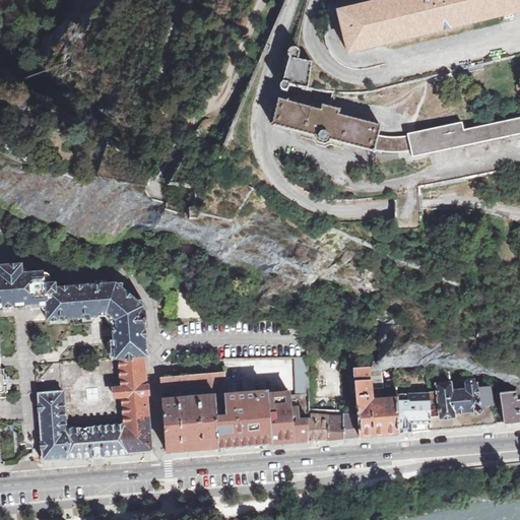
[(519,0),(387,0),(338,12),(348,53),(506,15),(515,12),(519,11),(519,0)]
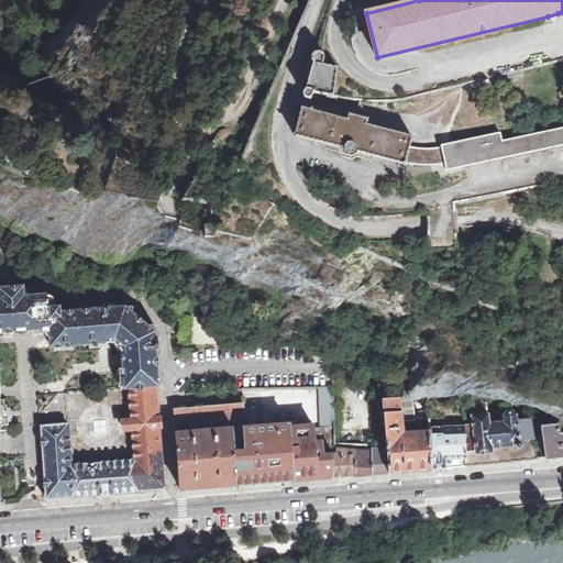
[(334,94),(335,81),(338,67),(323,65),(324,56),(324,55),(323,54),(322,53),(322,52),(321,52),(319,51),(318,51),(316,52),(315,53),(313,54),(312,54),(312,55),(311,58),(310,65),(312,65),(306,88),(305,89),(304,90),(304,92),(304,94),(304,96),(305,97),(306,99),(307,100),(308,100),(309,100),(311,100),(315,92),(334,97),(334,94)]
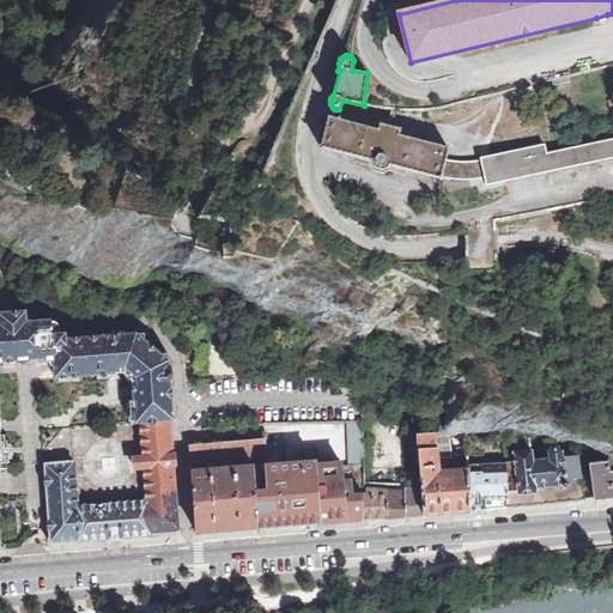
[(448,161),(445,159),(449,147),(399,135),(400,129),(380,123),(378,129),(340,120),(329,116),(321,147),(441,178),(442,177),(445,178),(453,180),(459,180),(462,180),(467,180),(469,180),(477,180),(485,178),(486,186),(612,158),(612,139),(546,153),(545,145),(491,156),(490,156),(491,158),(481,161),(478,161),(472,162),(462,162),(460,162),(453,162),(448,161)]
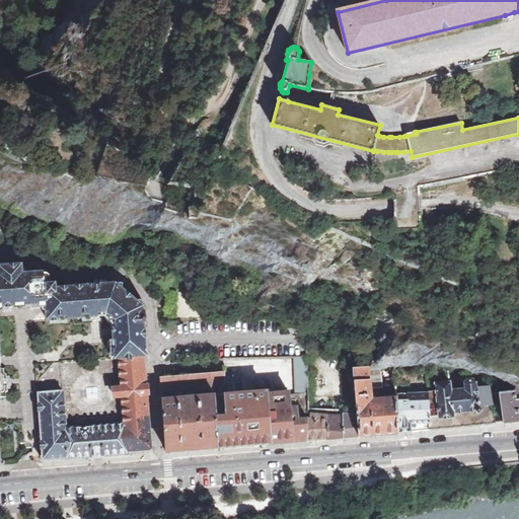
[(202,131),(204,133),(207,134),(209,134),(212,134),(215,132),(216,130),(217,128),(218,125),(217,122),(215,120),(213,119),(210,118),(208,118),(205,119),(203,120),(201,123),(201,126),(201,128),(202,131)]
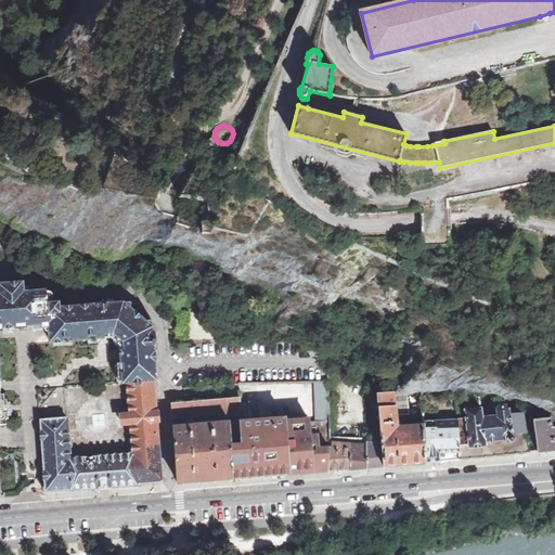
[(9,224),(1,226),(2,234),(14,233),(14,228),(13,227),(10,226),(9,224)]
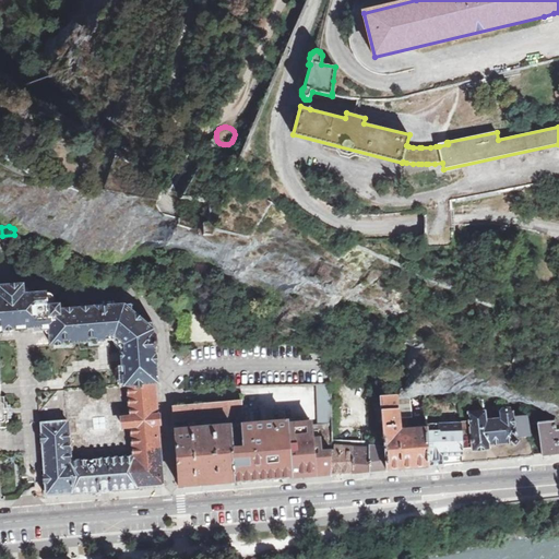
[(0,384),(4,384),(4,383),(1,343),(1,342),(46,339),(54,337),(67,326),(67,316),(61,306),(60,304),(56,304),(56,298),(44,288),(39,293),(24,294),(24,284),(0,285),(0,290),(0,295),(0,384)]
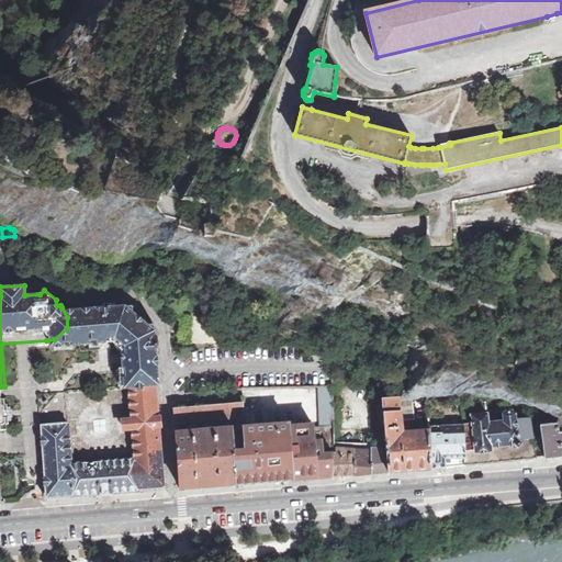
[(127,386),(156,384),(159,384),(156,348),(159,348),(158,336),(155,336),(155,324),(147,324),(133,312),(133,305),(103,308),(103,306),(97,306),(98,319),(87,321),(86,310),(78,310),(67,317),(67,328),(54,339),(55,359),(104,355),(115,353),(126,361),(127,386)]
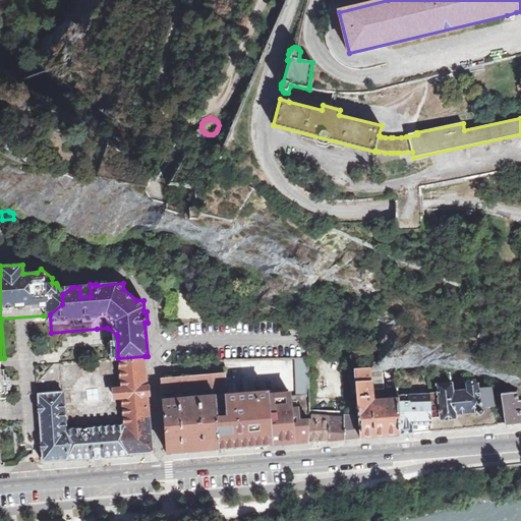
[(65,430),(67,461),(129,456),(129,455),(150,453),(151,454),(153,454),(145,356),(118,358),(61,363),(66,430),(65,430)]
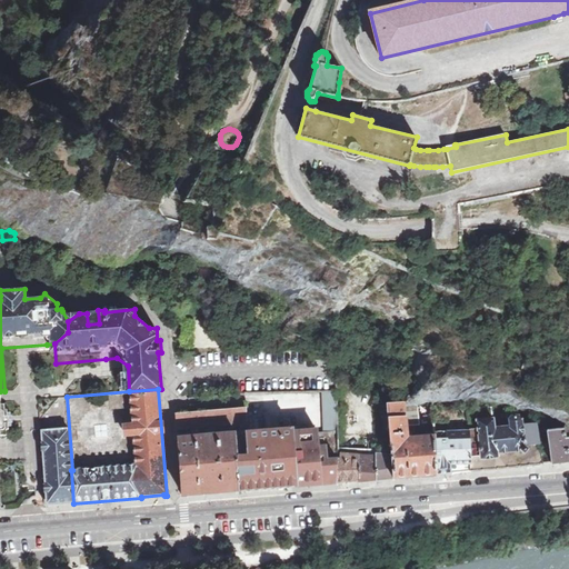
[(72,503),(73,503),(71,470),(72,470),(67,397),(58,398),(40,419),(47,505),(48,505),(48,506),(50,505),(72,502),(72,503)]
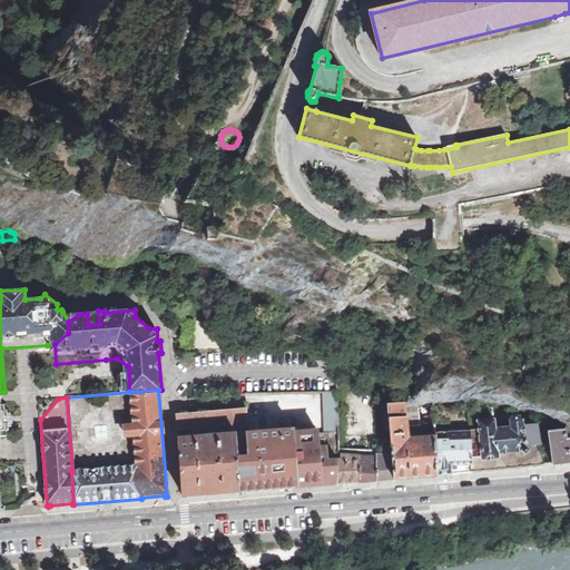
[(360,482),(438,475),(435,438),(416,439),(415,433),(408,433),(406,419),(434,416),(433,404),(404,405),(404,402),(389,403),(393,457),(376,454),(377,457),(360,455),(360,482)]
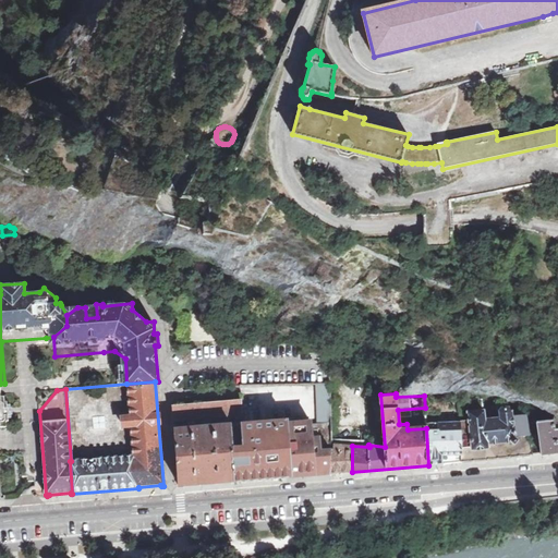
[(176,421),(241,415),(242,415),(240,395),(173,400),(176,421)]
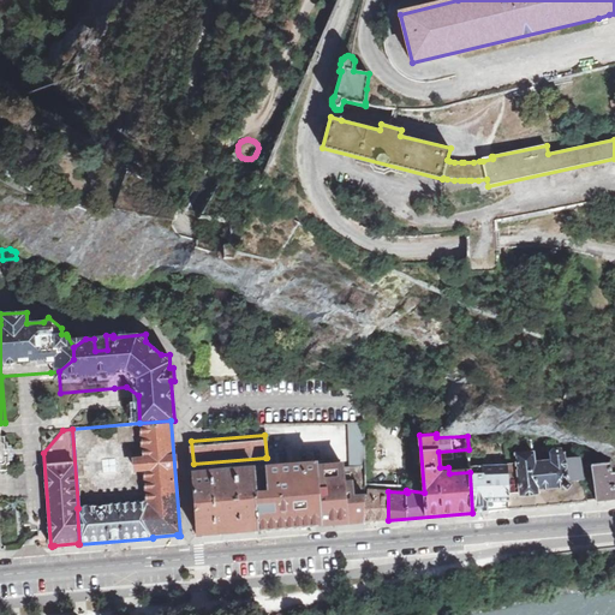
[(533,440),(507,440),(507,465),(509,509),(586,501),(581,465),(580,448),(565,451),(562,448),(555,449),(553,452),(551,446),(533,443),(533,440)]
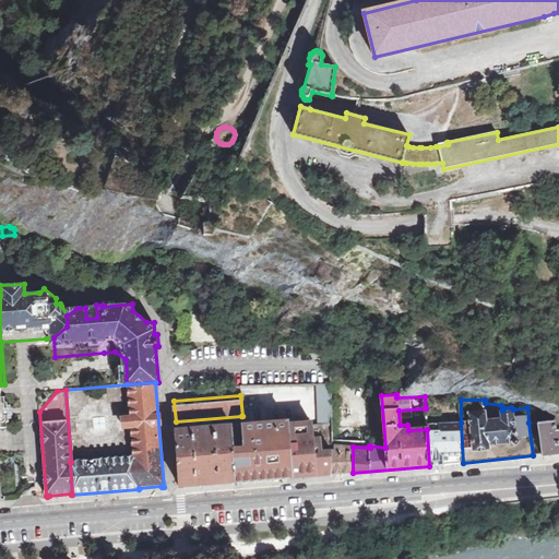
[(332,451),(334,451),(333,421),(301,425),(300,419),(241,425),(244,447),(233,448),(235,482),(268,479),(269,479),(273,478),(273,479),(274,479),(274,478),(331,474),(332,451)]
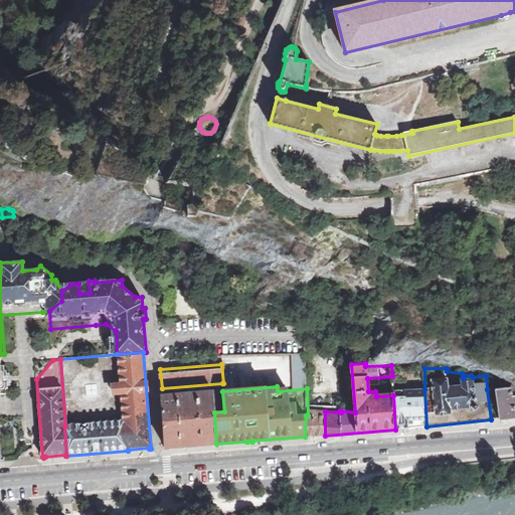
[(487,389),(491,419),(514,416),(514,394),(514,395),(512,386),(487,389)]
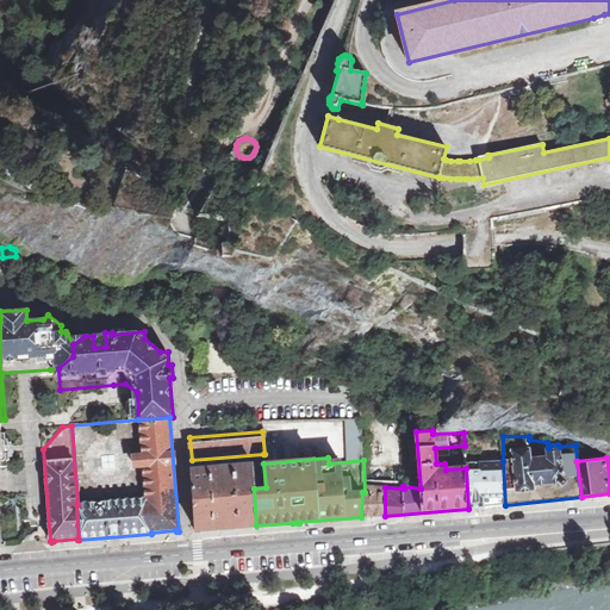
[(468,509),(505,505),(503,461),(466,462),(466,468),(468,509)]
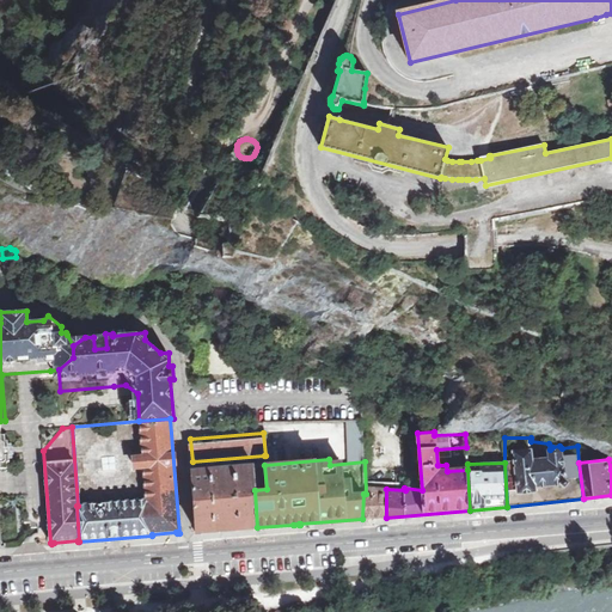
[(196,532),(257,527),(255,490),(267,489),(264,465),(191,471),(196,532)]
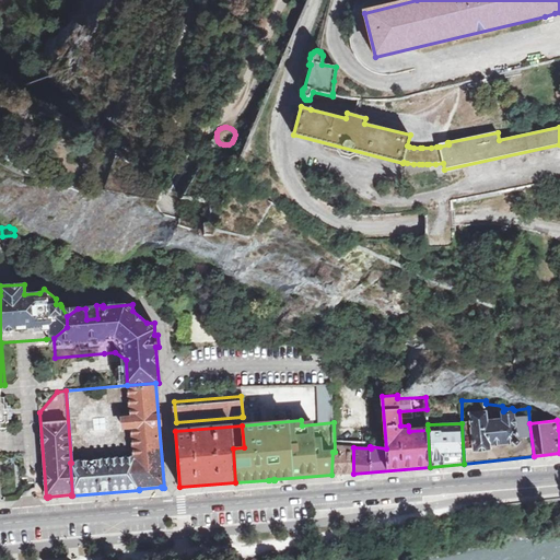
[(336,452),(335,452),(333,452),(331,475),(353,474),(353,447),(337,446),(336,452)]
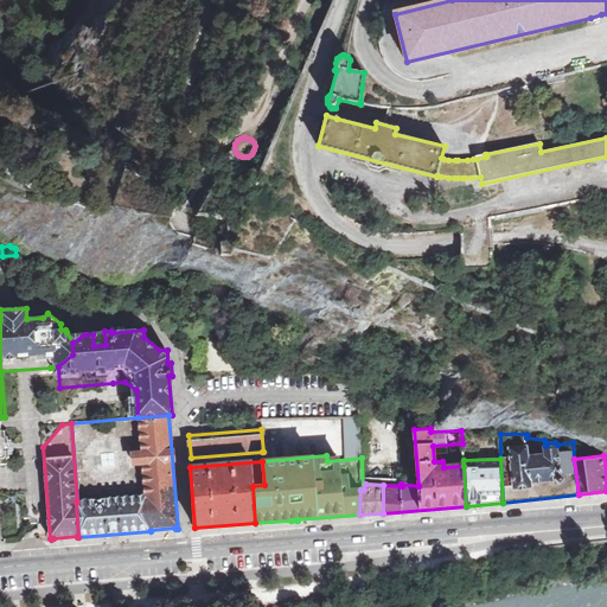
All buildings are outlined.
